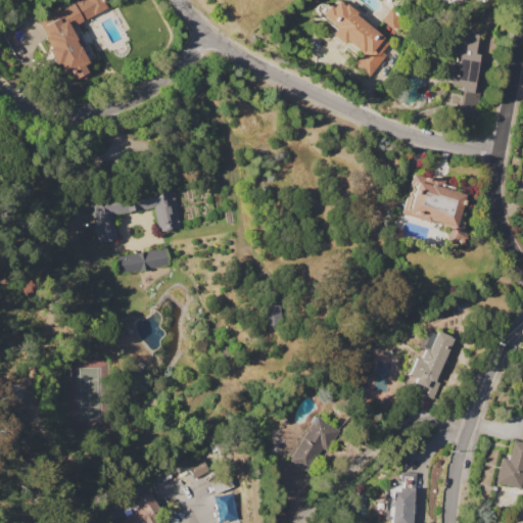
[(61,76),(47,50),(50,48),(45,39),(48,37),(37,17),(56,7),(58,11),(74,3),(73,2),(76,0),(102,0),(106,7),(67,28),(86,62),(61,76)]
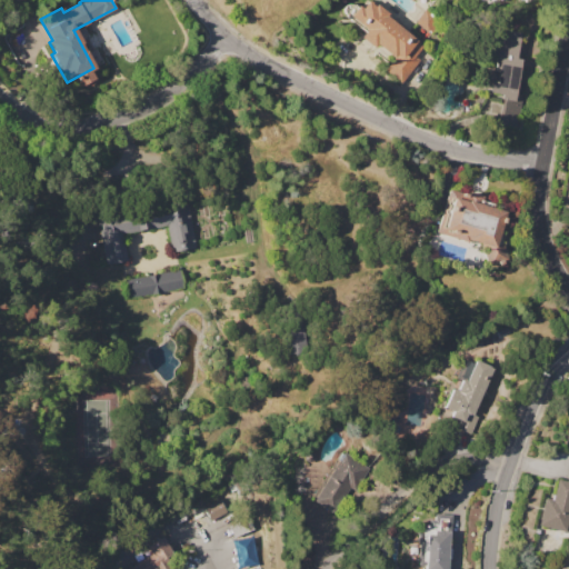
[(350,16),(359,6),(362,8),(368,1),(375,6),(376,3),(387,13),(386,16),(427,48),(400,81),(383,69),(393,57),(376,43),(372,47),(360,37),(366,29),(350,16)]
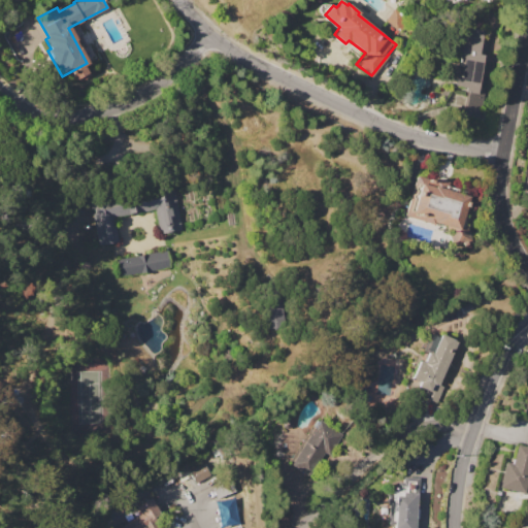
[(386,20),(394,8),(406,18),(398,30),(386,20)]
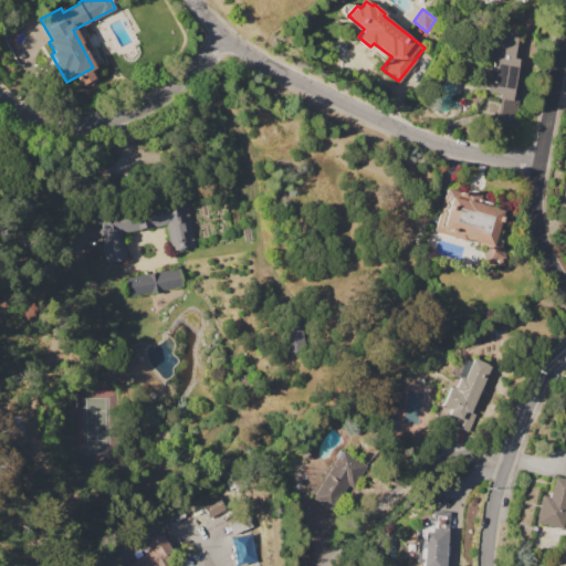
[(503,30),(519,33),(514,58),(517,59),(505,127),(496,125),(501,100),(499,98),(500,94),(494,93),(494,94),(489,94),(491,81),(494,81),(495,72),(488,71),(492,45),(500,46),(503,30)]
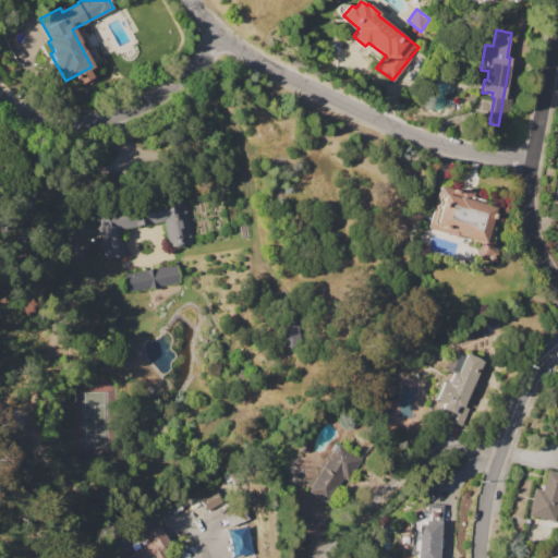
[(493,234),(495,245),(501,253),(486,265),(475,251),(474,251),(472,242),(426,228),(440,185),(459,191),(460,189),(475,193),(474,196),(501,204),(493,234)]
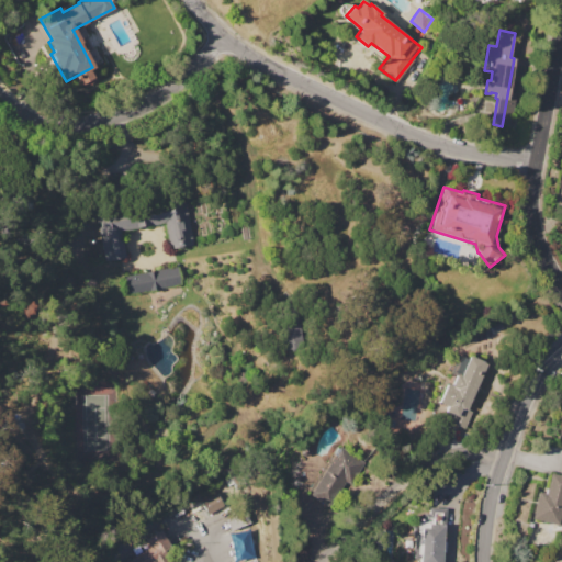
[(96,214),(184,199),(193,245),(169,249),(165,222),(119,231),(124,258),(103,261),(96,214)]
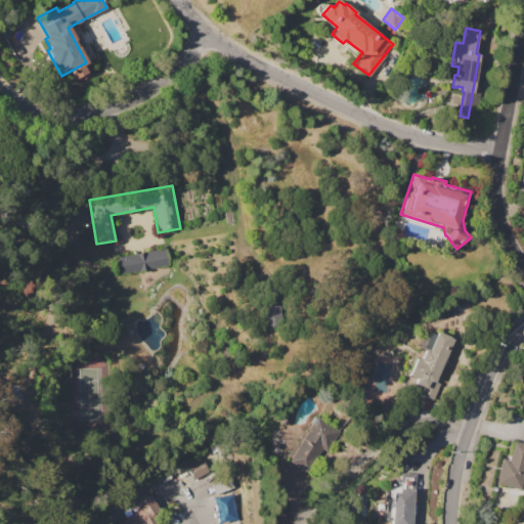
[(119,273),(116,258),(166,249),(169,264),(119,273)]
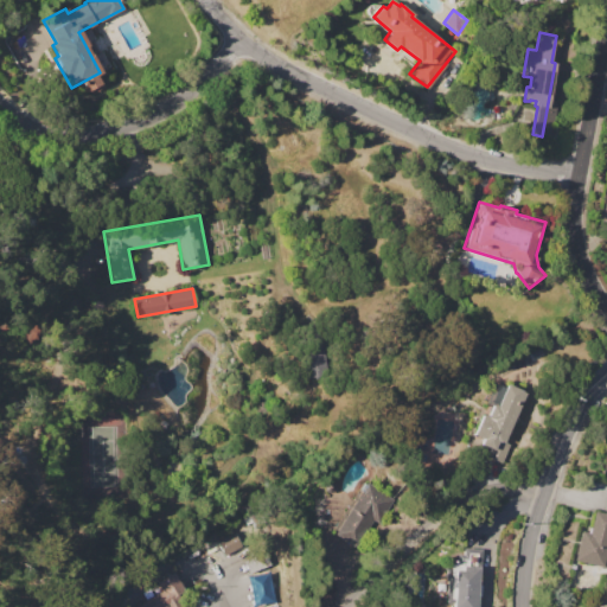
[(305,378),(299,346),(321,343),(326,375),(305,378)]
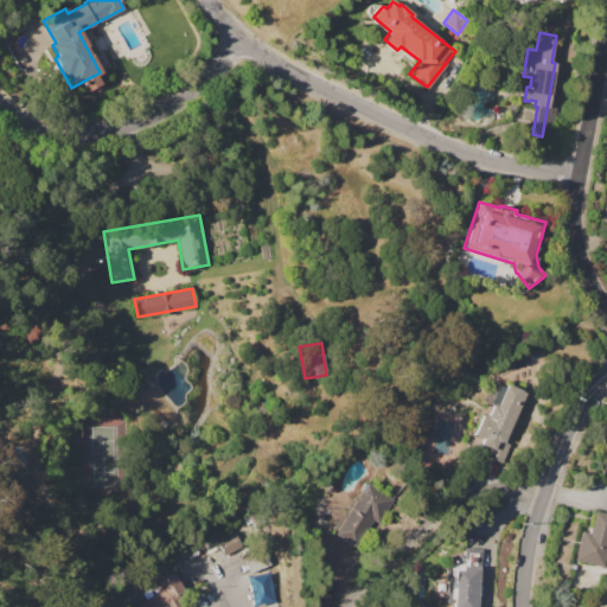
[(525,393),(503,441),(509,443),(499,462),(485,457),(489,448),(470,440),(481,414),(486,416),(492,403),(497,406),(506,384),(525,393)]
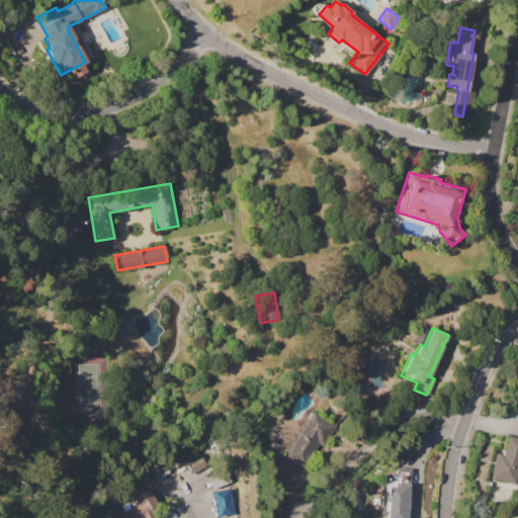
[(284,455),(313,413),(335,427),(322,446),(318,443),(303,467),(284,455)]
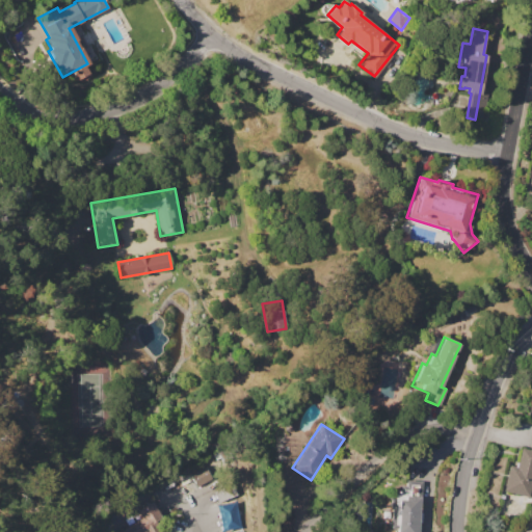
[(531,441),(531,478),(528,497),(504,491),(510,466),(516,467),(521,448),(530,450),(531,441)]
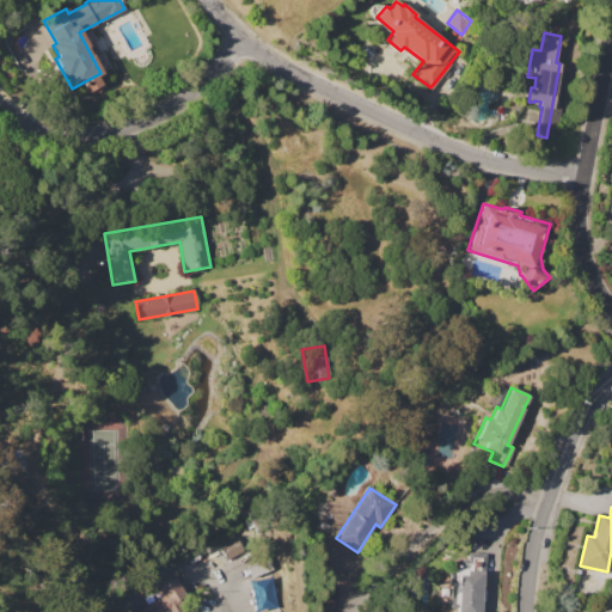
[(227,560),(220,545),(236,538),(243,551),(227,560)]
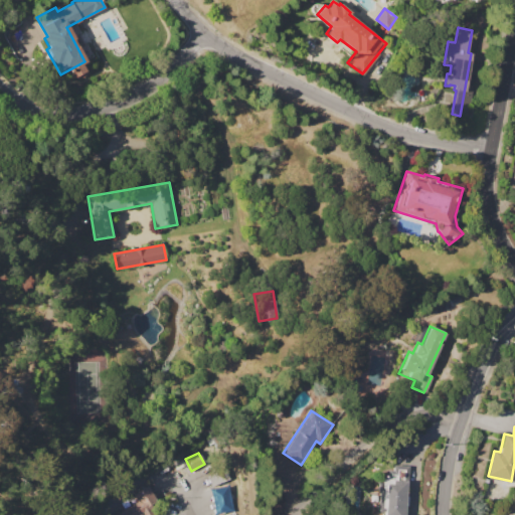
[(383,514),(384,511),(378,511),(379,491),(377,491),(378,471),(392,472),(392,465),(408,466),(405,514),(383,514)]
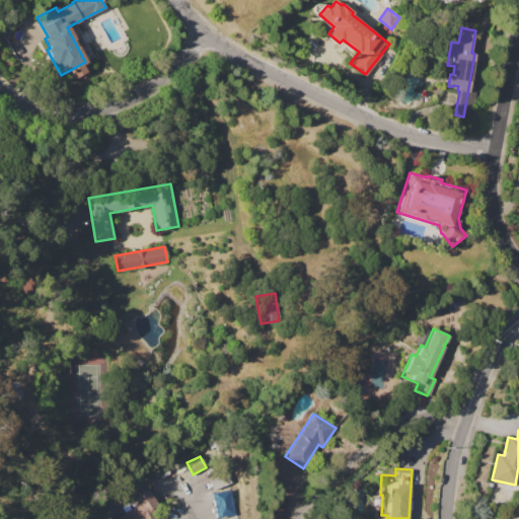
[(115,518),(138,506),(133,498),(148,489),(163,515),(156,518),(115,518)]
